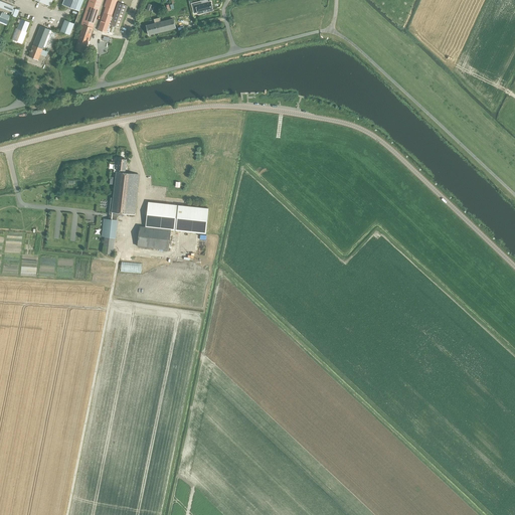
[(0,0),(0,7),(12,12),(14,6),(0,0)]
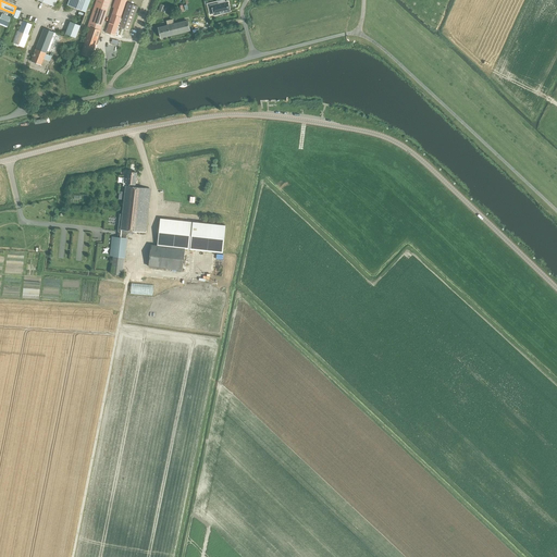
[(89,0),(69,0),(67,4),(85,12),(89,0)]
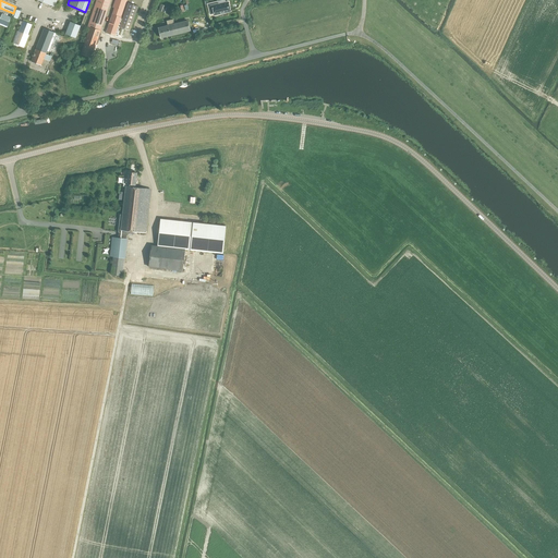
[(96,0),(87,26),(89,27),(81,53),(92,57),(110,0),(96,0)]
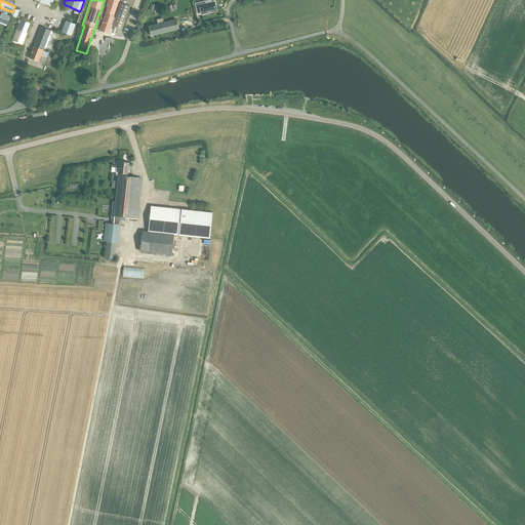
[(108,7),(99,31),(109,33),(119,0),(108,0),(106,6),(108,7)]
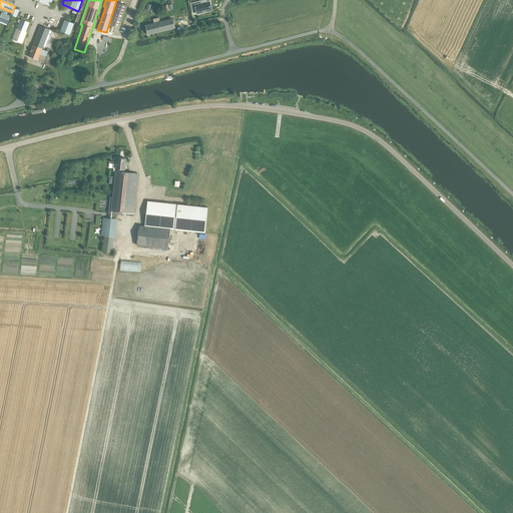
[(211,10),(209,2),(201,4),(200,1),(190,4),(192,12),(196,11),(197,14),(211,10)]
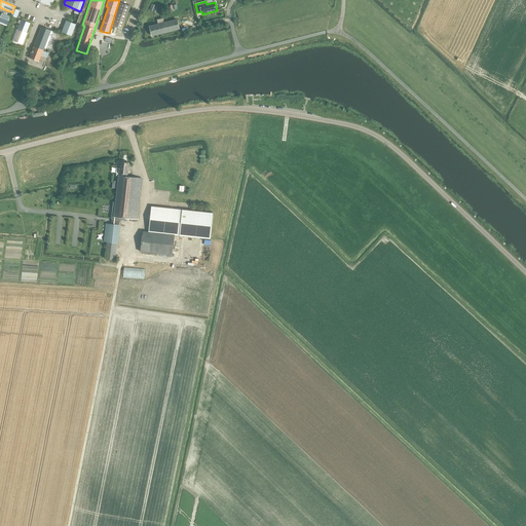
[(113,26),(122,29),(130,5),(120,2),(113,26)]
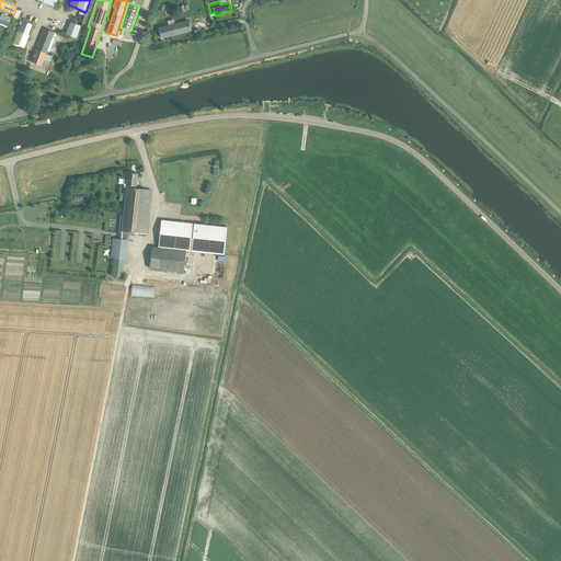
[(161,4),(159,11),(168,14),(171,8),(161,4)]
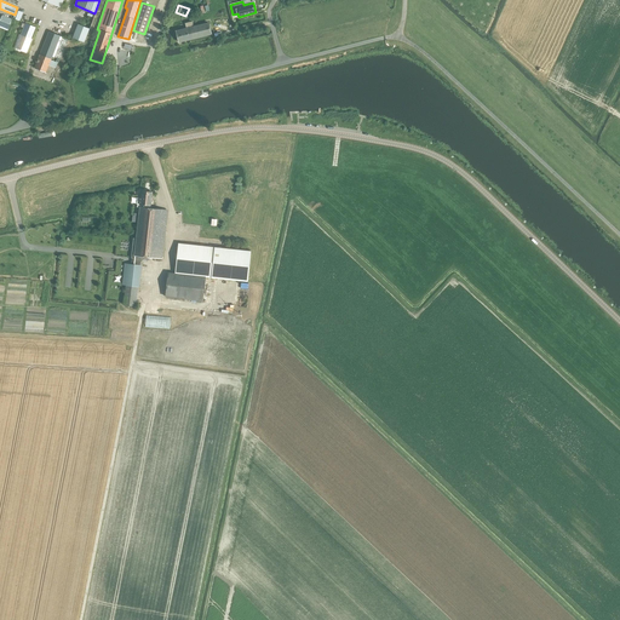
[(3,16),(0,21),(0,26),(7,29),(12,19),(3,16)]
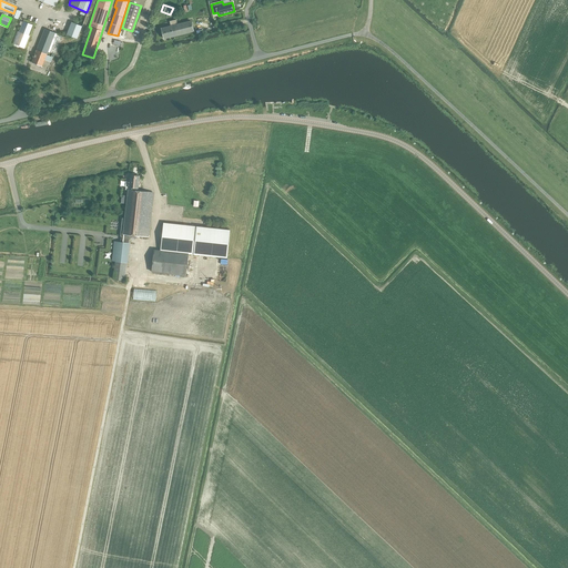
[(191,20),(176,24),(175,22),(176,22),(176,19),(169,21),(171,26),(161,28),(163,39),(194,31),(191,20)]
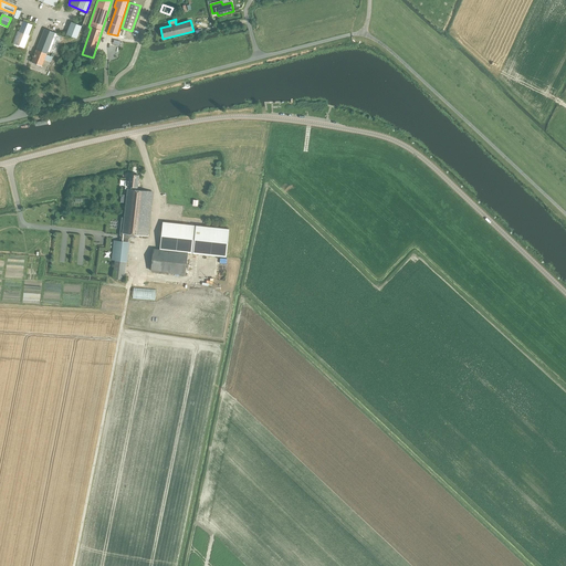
[(23,21),(19,31),(28,34),(32,24),(23,21)]
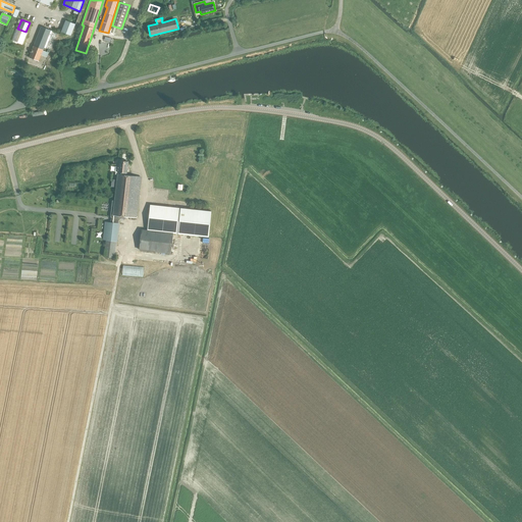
[(70,36),(75,23),(65,20),(61,32),(70,36)]
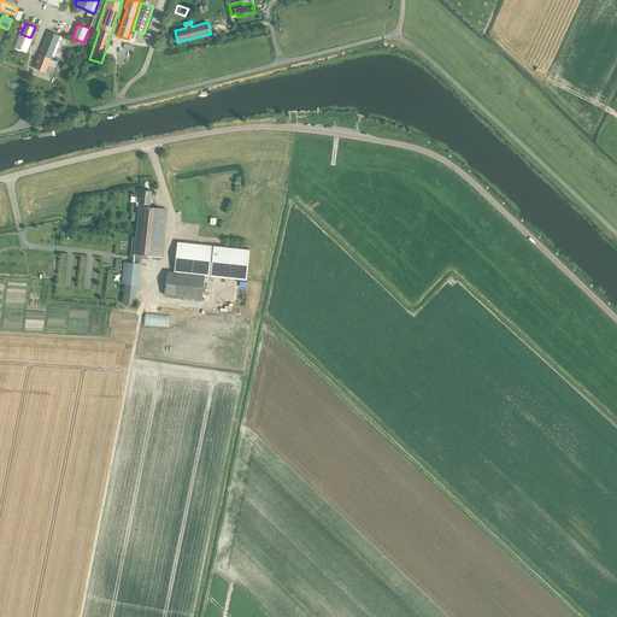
[(56,68),(57,63),(50,60),(60,35),(48,31),(34,68),(46,72),(48,65),(56,68)]
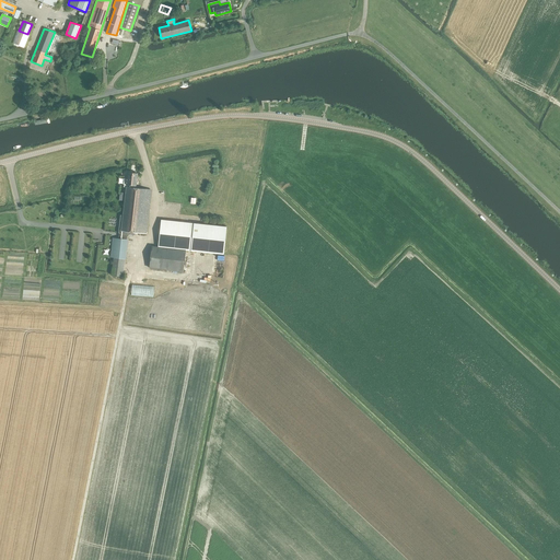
[(129,185),(129,187),(126,187),(126,193),(135,194),(136,188),(137,173),(128,172),(127,185),(129,185)]
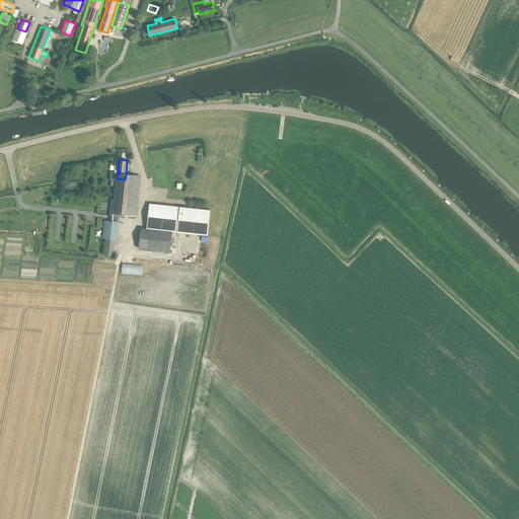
[(105,239),(116,240),(118,222),(118,217),(125,218),(125,215),(136,216),(140,176),(126,174),(125,179),(117,178),(117,180),(114,180),(114,183),(116,183),(114,200),(112,199),(109,216),(112,216),(112,221),(107,221),(105,220),(103,238),(105,239)]
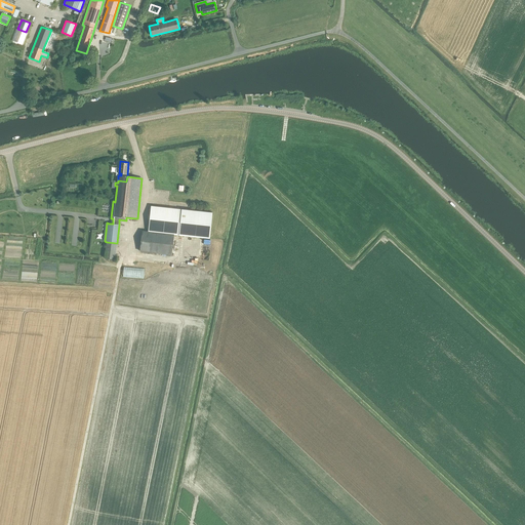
[(212,212),(182,209),(151,205),(148,231),(143,230),(139,251),(170,254),(173,234),(178,234),(209,238),(212,212)]
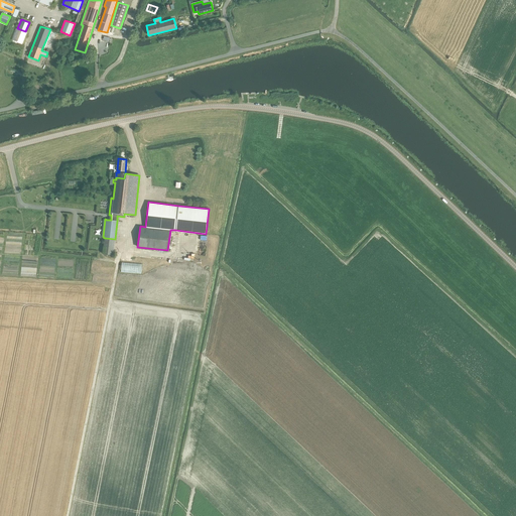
[(142,272),(142,262),(122,261),(121,271),(142,272)]
